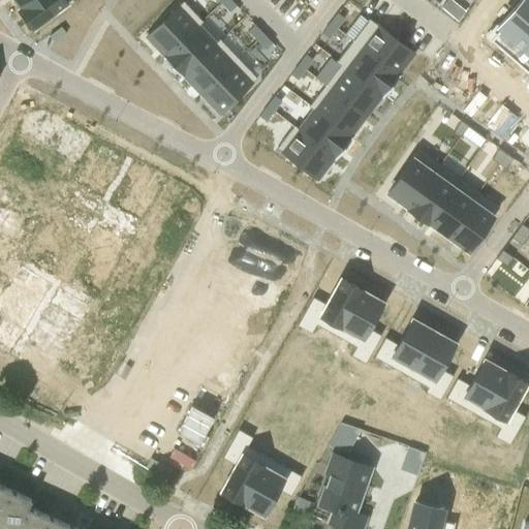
[(31,0),(21,8),(20,7),(18,8),(33,29),(66,3),(63,0),(31,0)]
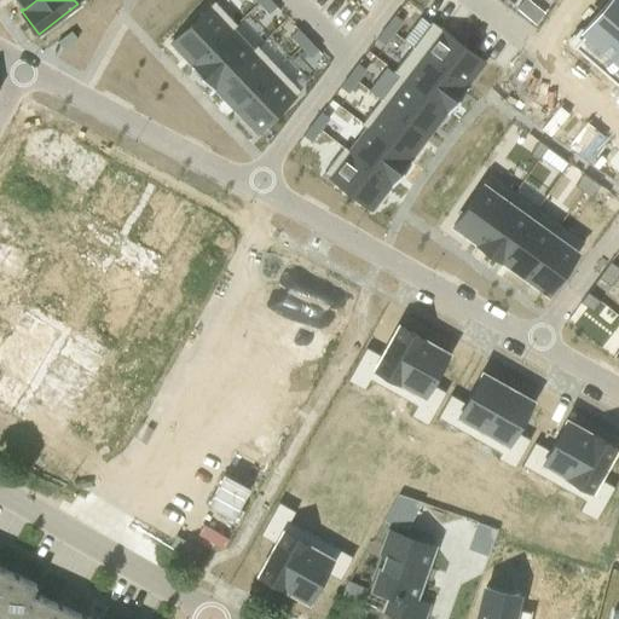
[(276,6),(268,0),(261,0),(259,3),(268,13),(276,6)]
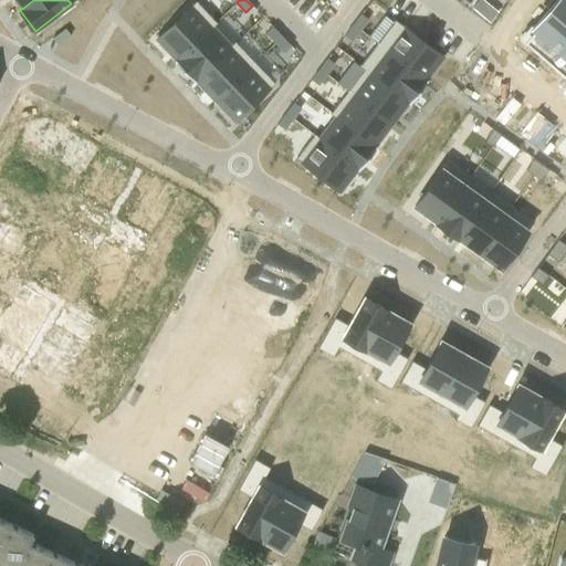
[(565,0),(558,0),(523,40),(565,77),(565,0)]
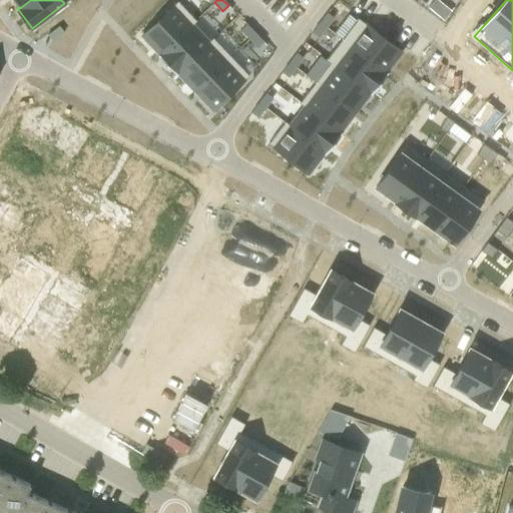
[(173,4),(140,36),(158,54),(157,55),(158,56),(192,23),(173,4)]
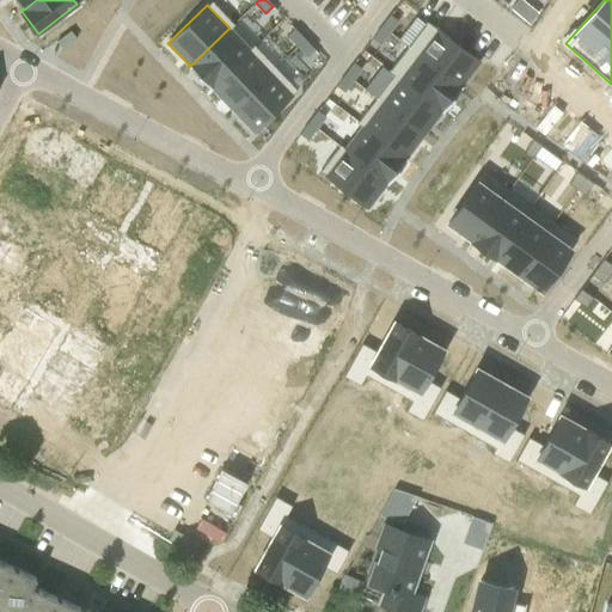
[(390,16),(381,26),(390,32),(398,22),(390,16)]
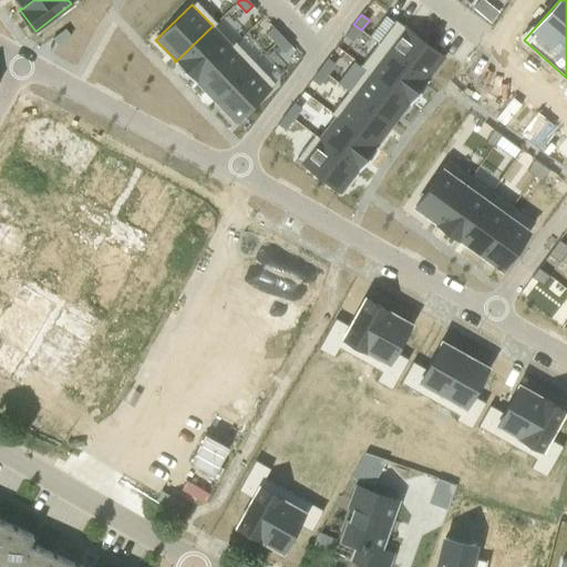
[(395,20),(378,43),(426,81),(428,80),(429,78),(433,72),(444,58),(395,20)]
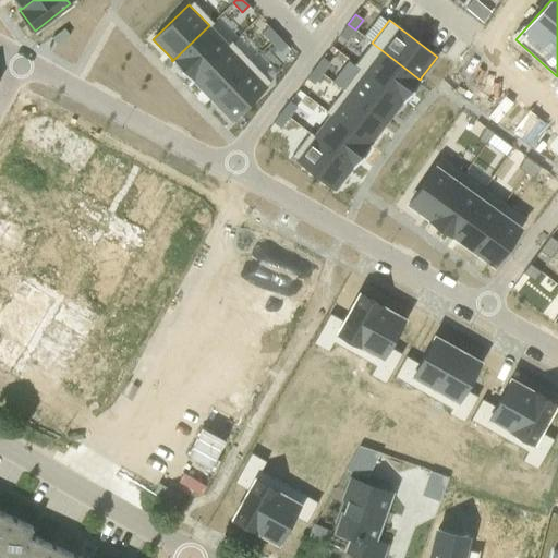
[(347,40),(355,29),(348,24),(340,35),(347,40)]
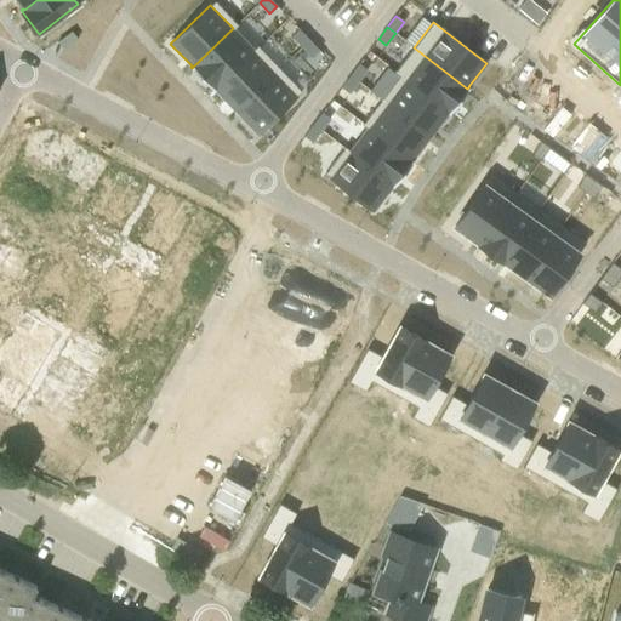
[(233,28),(192,68),(212,90),(254,51),(233,28)]
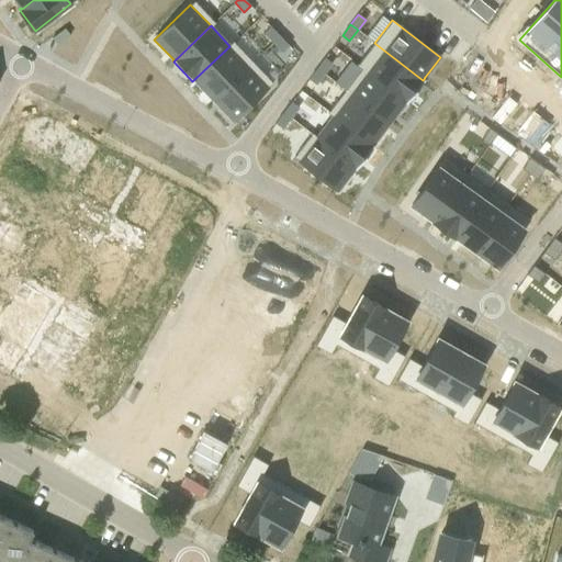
[(263,33),(272,43),(279,36),(270,26),(263,33)]
